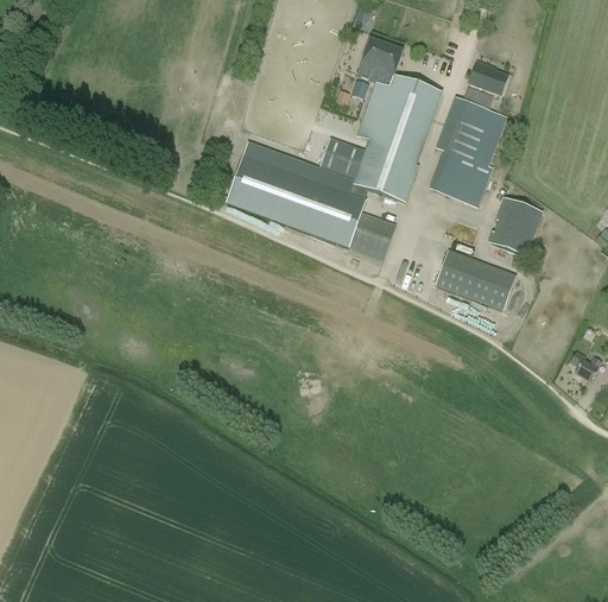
[(359,4),(354,16),(366,19),(369,7),(359,4)]
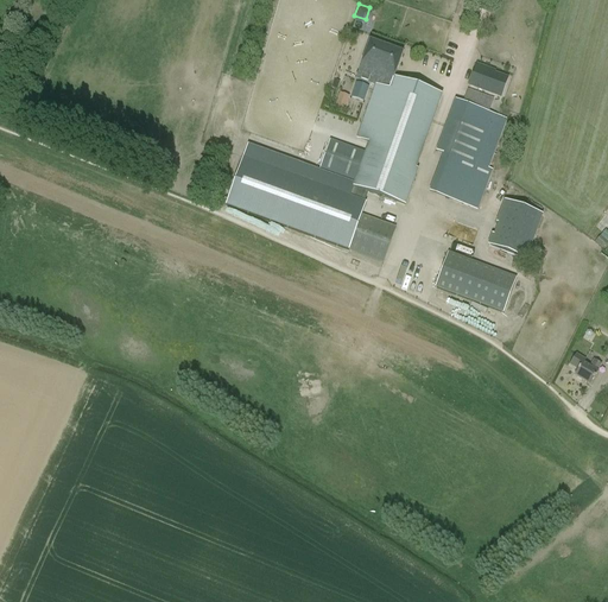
[(418,168),(416,166),(439,101),(443,90),(393,73),(401,48),(369,36),(356,73),(379,81),(359,134),(368,138),(365,147),(355,144),(330,135),(318,168),(356,182),(360,183),(356,195),(352,192),(242,153),(226,200),(348,245),(361,211),(366,197),(363,197),(368,187),(396,196),(403,200),(404,200),(405,200),(418,168)]
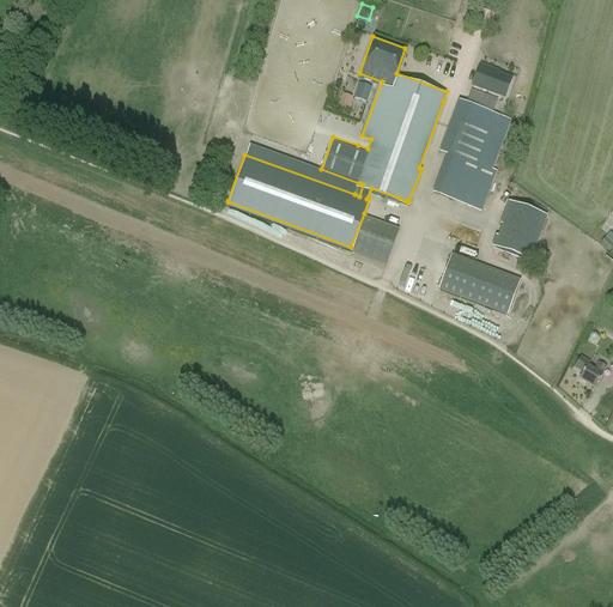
[(480,60),(473,82),(504,92),(511,74),(497,70),(497,71),(490,67),(491,64),(480,60)]
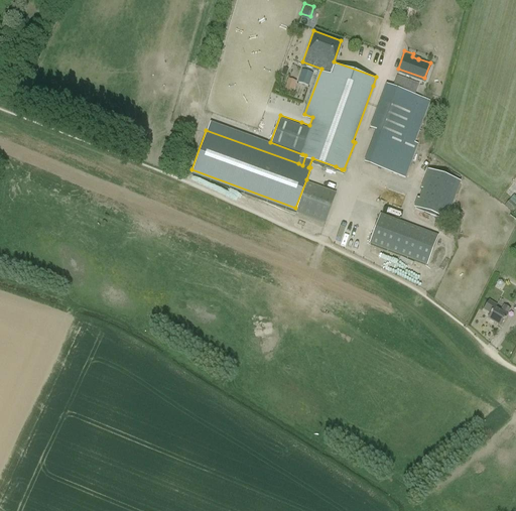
[(301,66),(298,76),(308,80),(312,70),(301,66)]
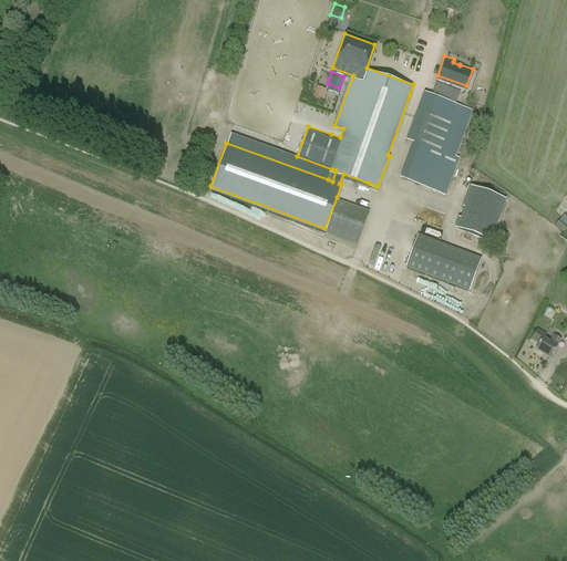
[(322,96),(326,84),(317,82),(313,93),(322,96)]
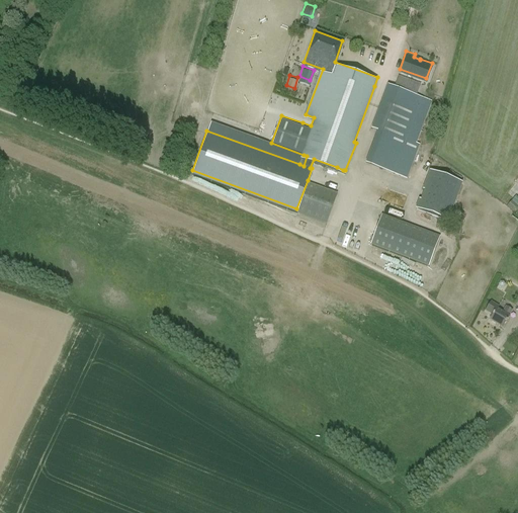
[(378,126),(366,159),(406,174),(418,142),(416,141),(432,98),(387,81),(371,124),(378,126)]
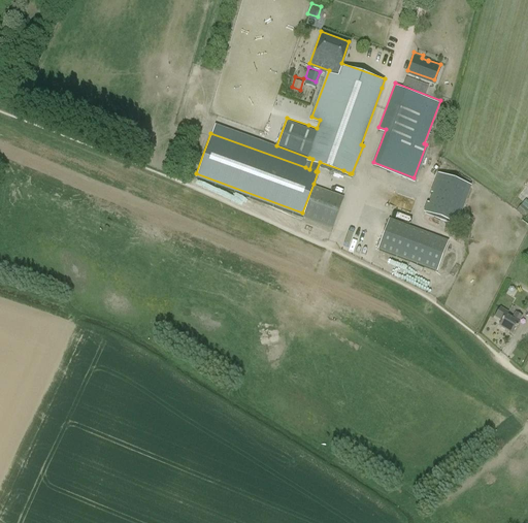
[(470,183),(437,170),(430,190),(432,191),(428,200),(426,199),(423,208),(457,222),(465,198),(470,186),(471,183),(470,183)]
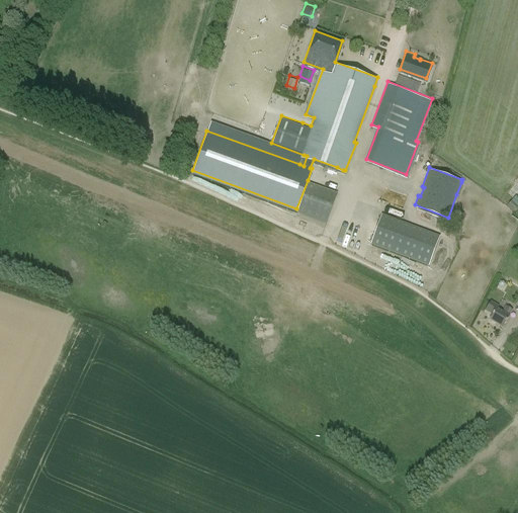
[(507,202),(513,207),(517,201),(517,198),(513,194),(507,202)]
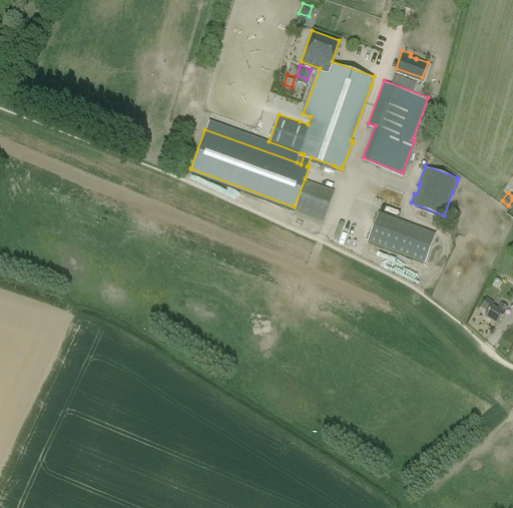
[(436,231),(378,210),(368,239),(425,261),(436,231)]
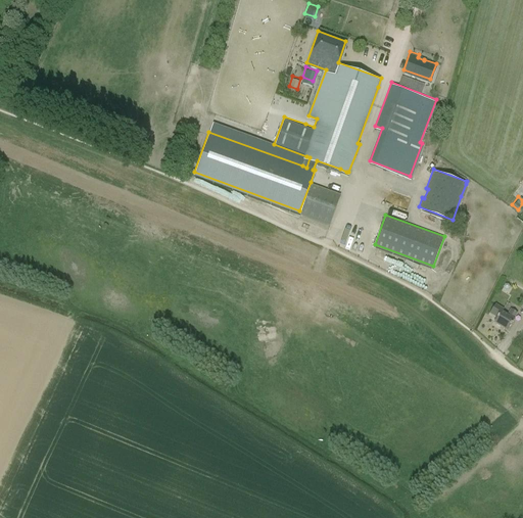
[(496,314),(493,318),(507,327),(514,316),(513,316),(517,309),(511,304),(506,312),(501,308),(503,305),(494,300),(489,310),(496,314)]
